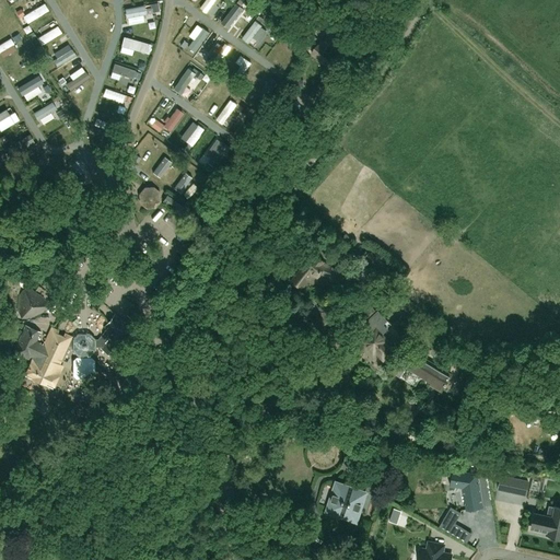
[(76,9),(84,9),(84,0),(69,0),(69,18),(76,18),(76,9)]
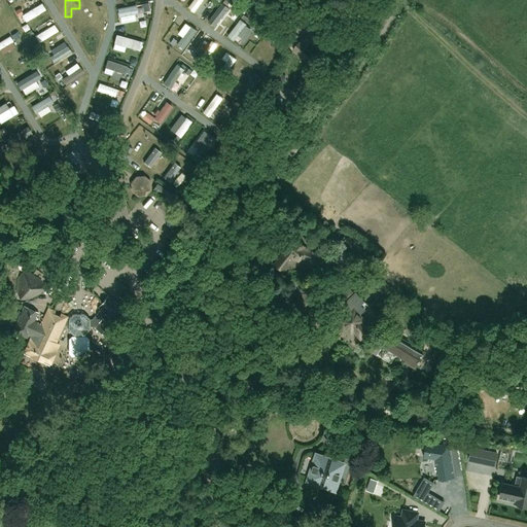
[(84,0),(101,11),(105,6),(97,0),(84,0)]
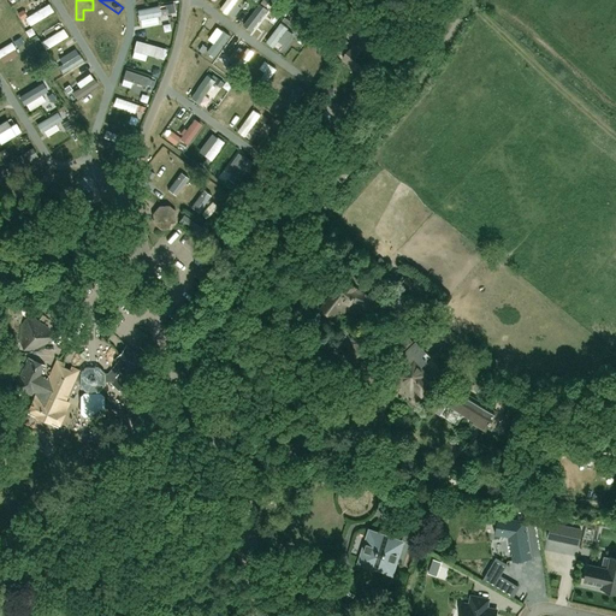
[(229,0),(225,4),(230,11),(242,4),(238,0),(229,0)]
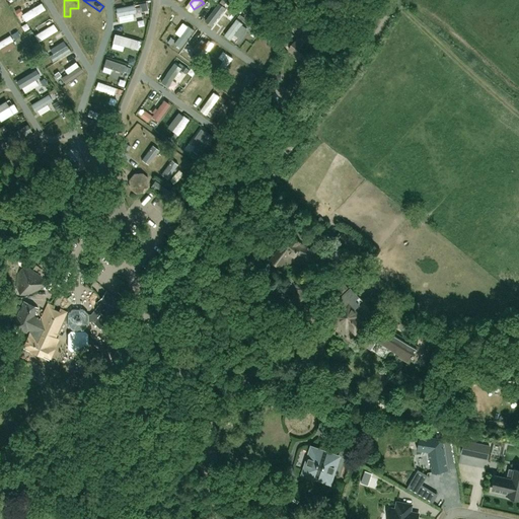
[(219,17),(231,10),(227,4),(208,16),(215,27),(222,22),(219,17)]
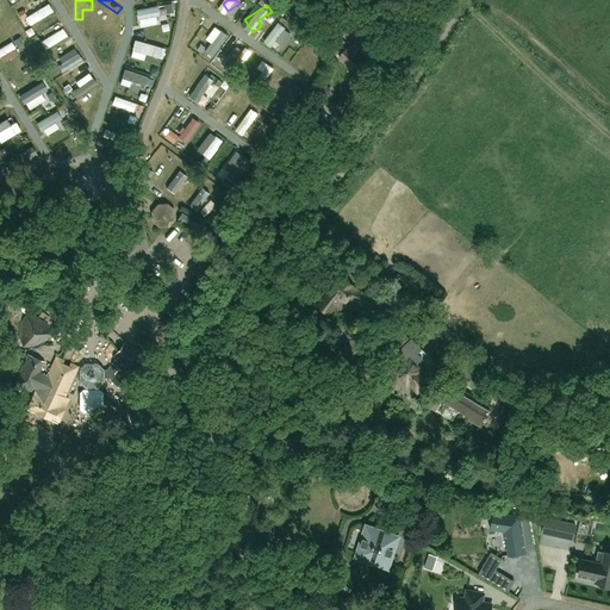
[(98,13),(94,32),(103,33),(106,14),(98,13)]
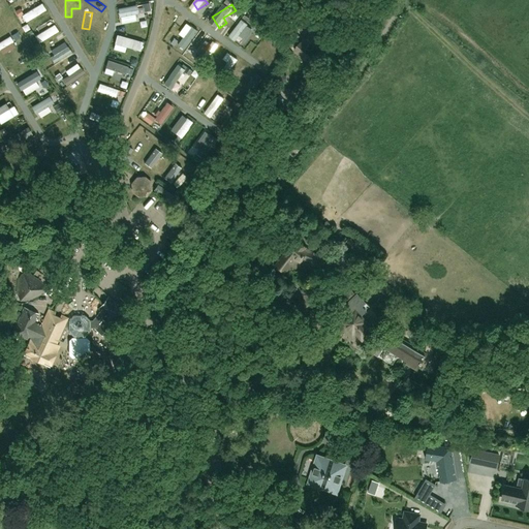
[(102,26),(100,42),(107,43),(111,27),(102,26)]
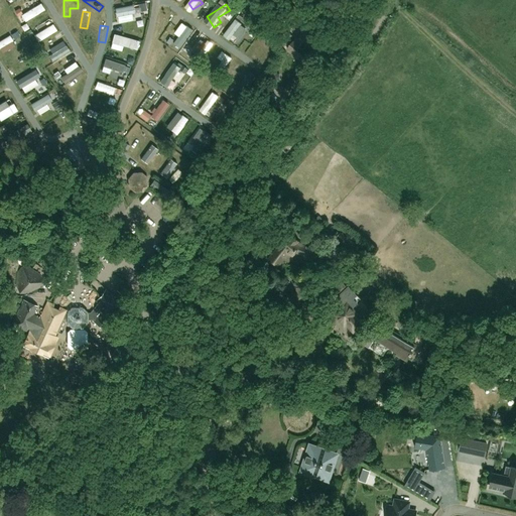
[(252,50),(249,56),(263,65),(266,58),(252,50)]
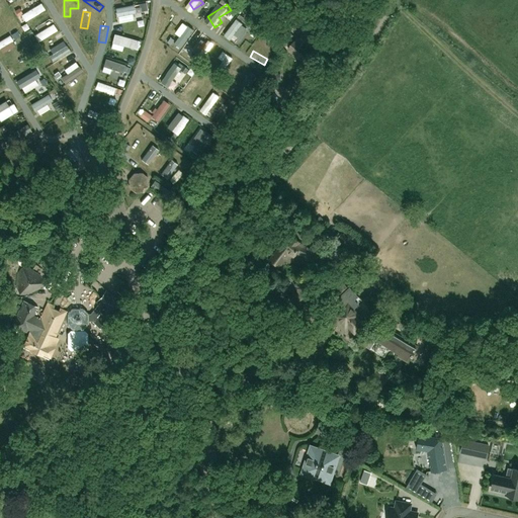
[(75,83),(90,70),(85,65),(70,78),(75,83)]
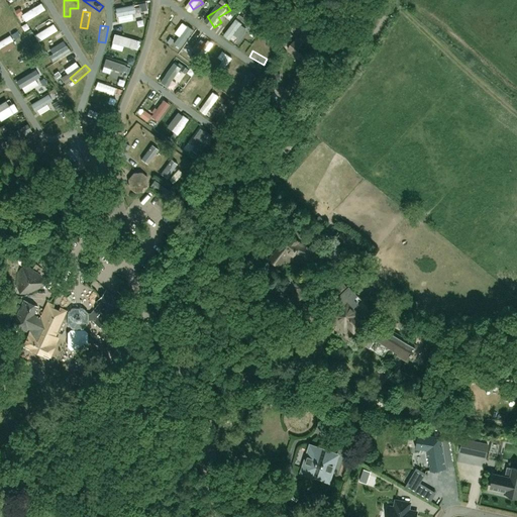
[(243,66),(240,71),(251,77),(254,71),(243,66)]
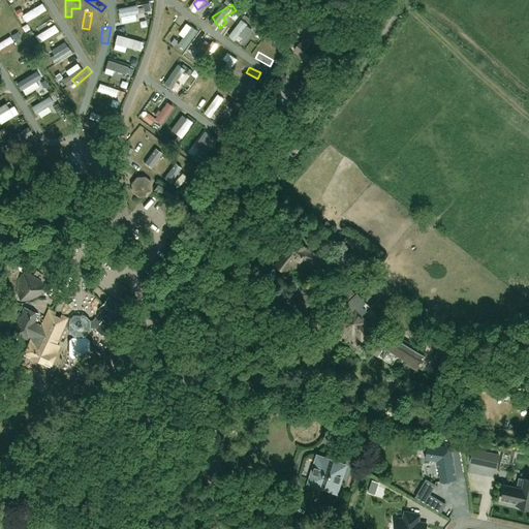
[(102,80),(86,95),(92,101),(109,86),(102,80)]
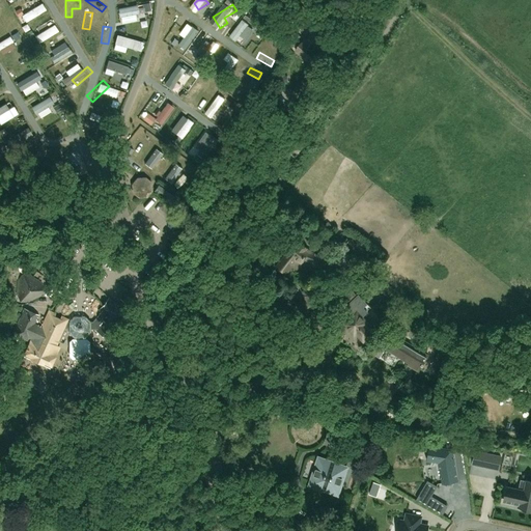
[(222,94),(225,86),(216,82),(213,91),(222,94)]
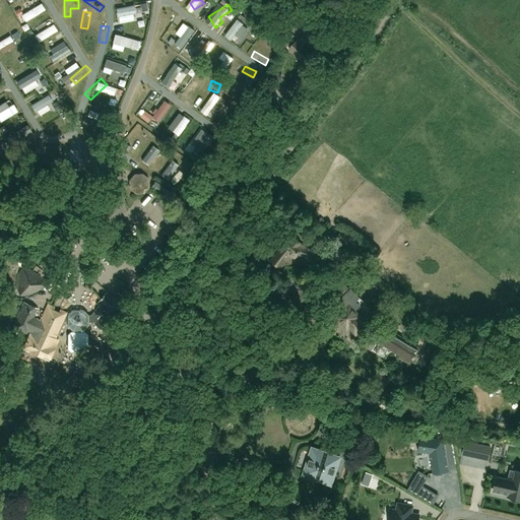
[(275,104),(280,102),(276,92),(271,94),(275,104)]
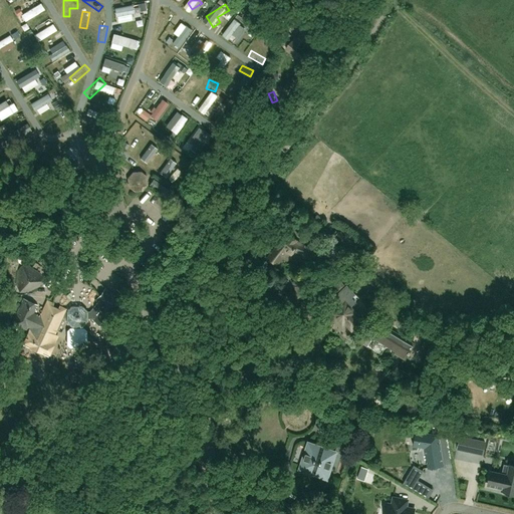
[(56,100),(51,103),(55,109),(59,106),(56,100)]
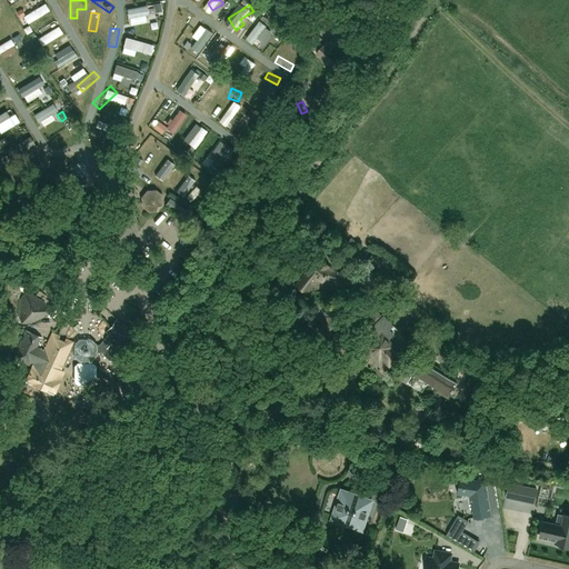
[(166,127),(160,123),(157,129),(161,133),(166,127)]
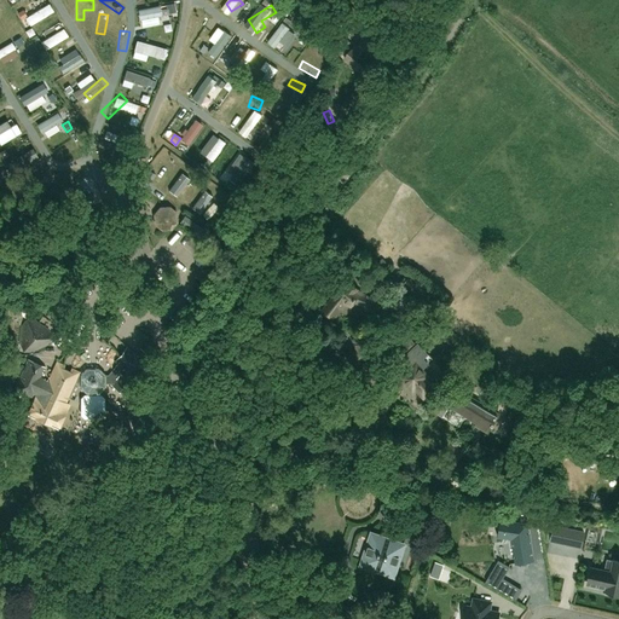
[(252,146),(261,152),(268,140),(259,134),(252,146)]
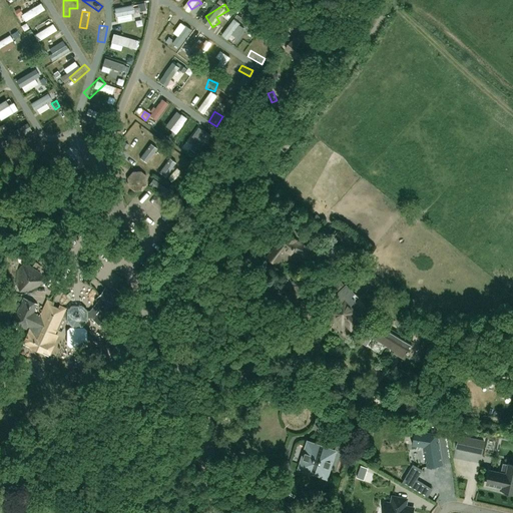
[(128,185),(134,190),(141,189),(146,184),(145,176),(140,171),(132,172),(132,174),(130,177),(127,178),(128,185)]
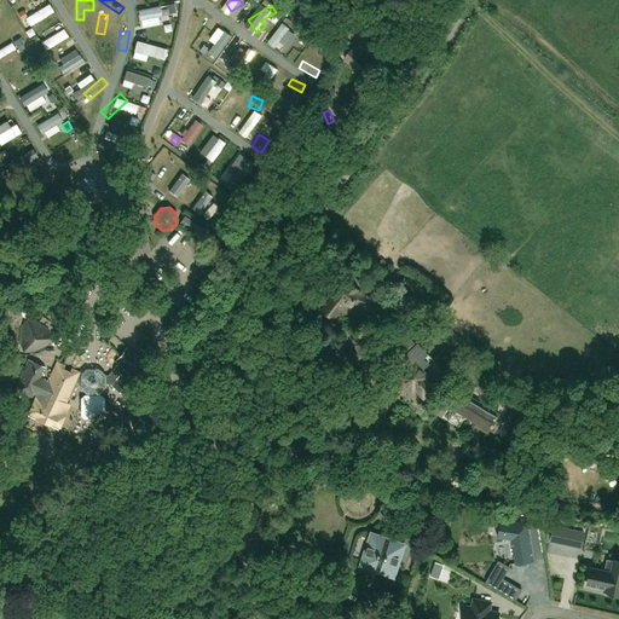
[(184,220),(179,224),(186,231),(191,227),(184,220)]
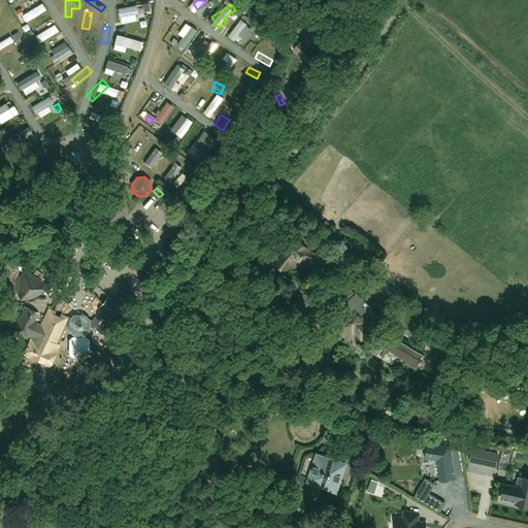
[(310,252),(305,248),(299,242),(298,244),(294,241),(279,259),(289,266),(295,259),(299,262),(303,258),(305,259),(311,262),(310,264),(320,267),(324,256),(315,253),(315,254),(310,252)]
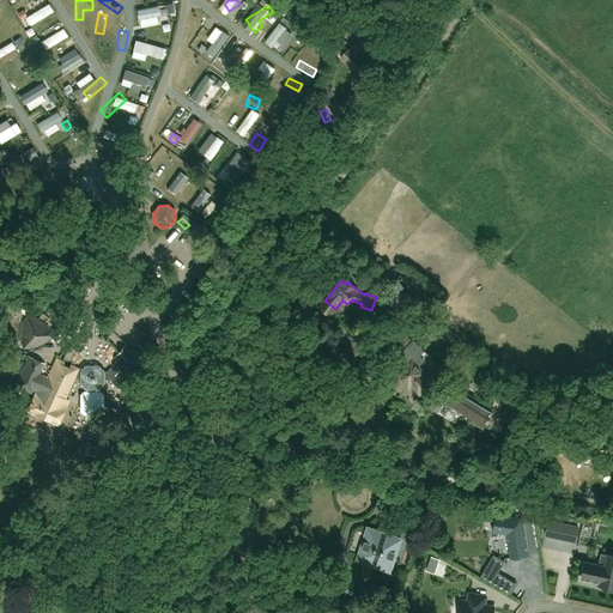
[(384,315),(398,326),(411,310),(399,299),(384,315)]
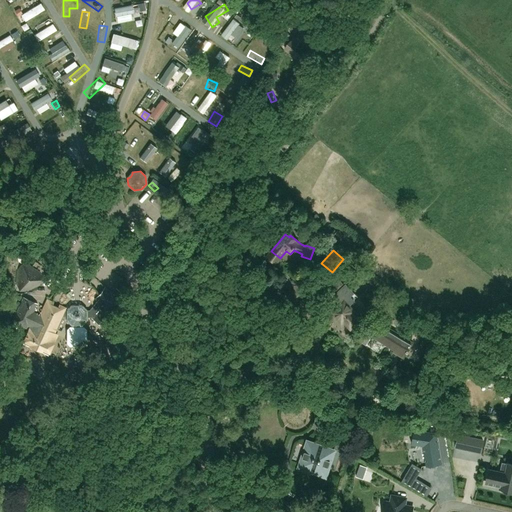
[(38,285),(39,275),(39,272),(29,265),(17,270),(16,283),(26,291),(38,285)]
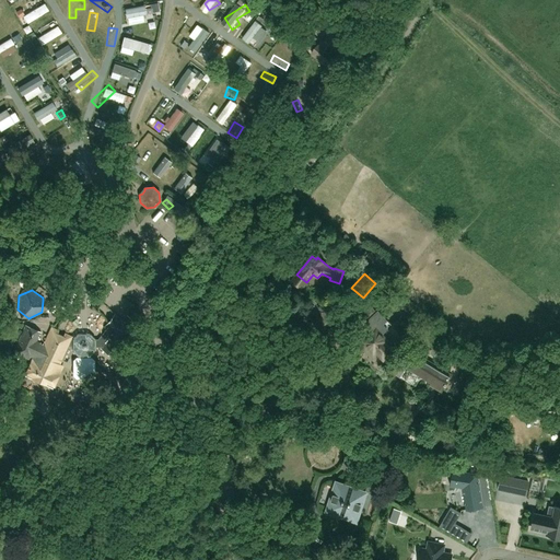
[(371,308),(361,316),(364,321),(374,313),(371,308)]
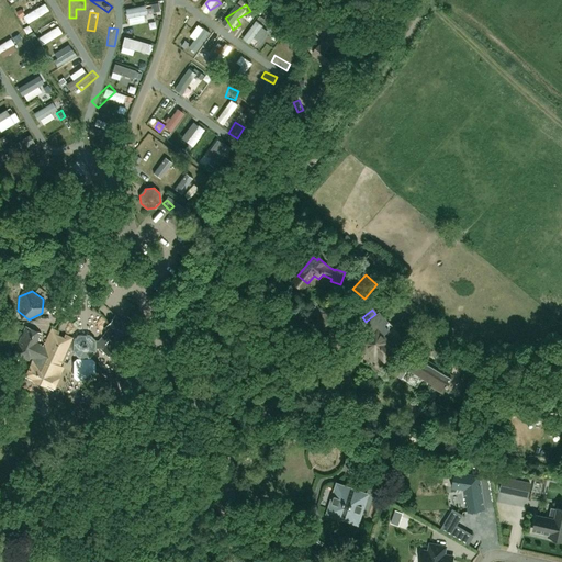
[(322,327),(337,327),(336,312),(333,312),(324,312),(324,313),(322,313),(322,327)]
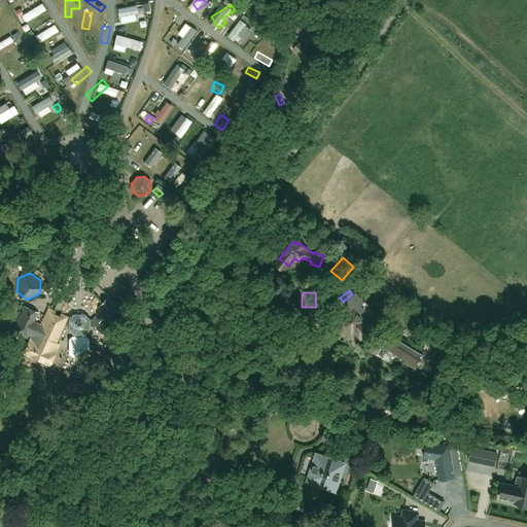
[(359,316),(364,312),(360,307),(364,303),(356,294),(346,305),(349,308),(350,308),(354,312),(342,323),(351,334),(353,331),(361,340),(370,331),(362,323),(364,321),(359,316)]
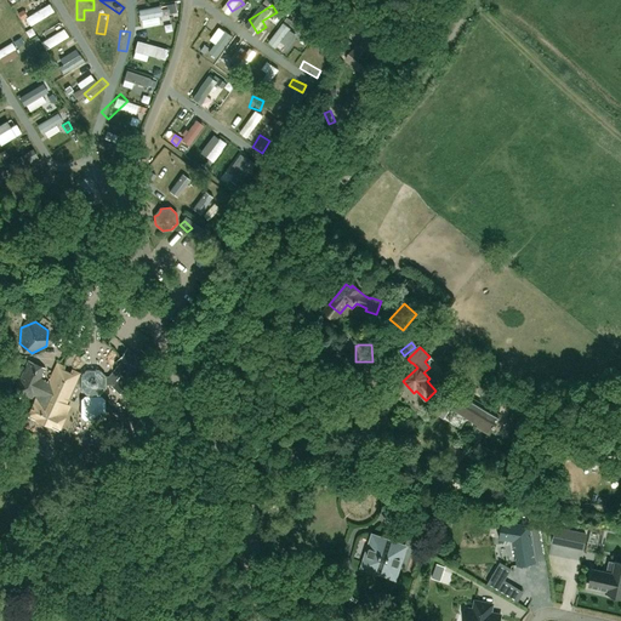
[(125,397),(138,381),(154,362),(141,349),(136,355),(126,348),(117,362),(119,363),(108,376),(106,376),(100,370),(86,370),(80,376),(78,376),(79,374),(72,370),(69,374),(63,370),(64,366),(57,364),(49,382),(40,379),(45,368),(28,360),(15,391),(35,400),(28,414),(36,417),(36,420),(50,426),(50,423),(58,428),(69,406),(64,404),(73,385),(80,385),(80,388),(86,394),(100,394),(106,388),(106,385),(112,385),(112,386),(125,397)]
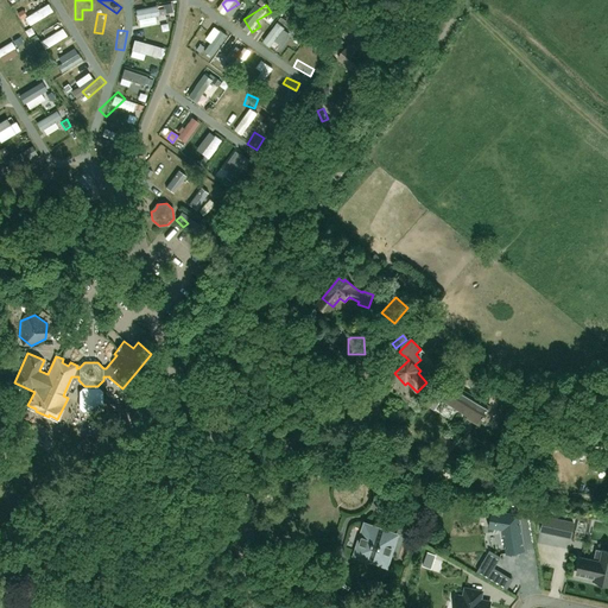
[(491,407),(454,385),(444,401),(463,413),(464,411),(470,415),(468,418),(480,425),(491,407)]
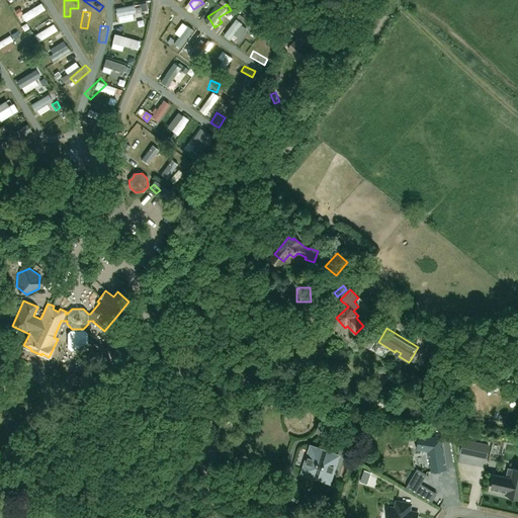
[(420,433),(417,449),(428,451),(431,470),(447,467),(442,437),(420,433)]
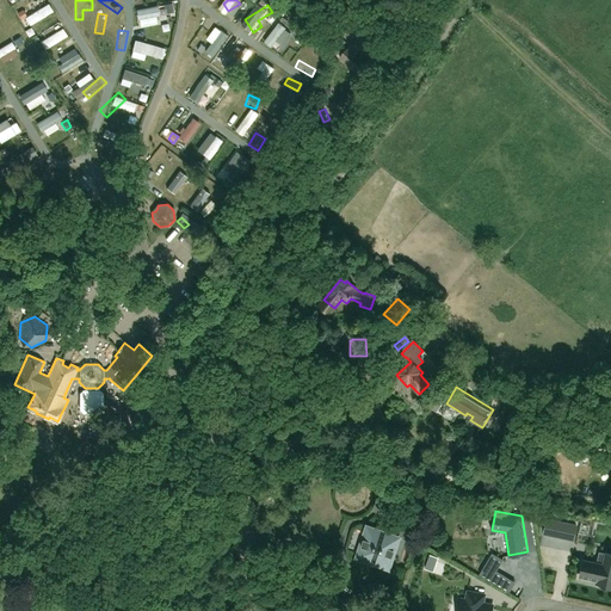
[(554,535),(557,536),(573,539),(576,525),(561,522),(556,522),(554,535)]
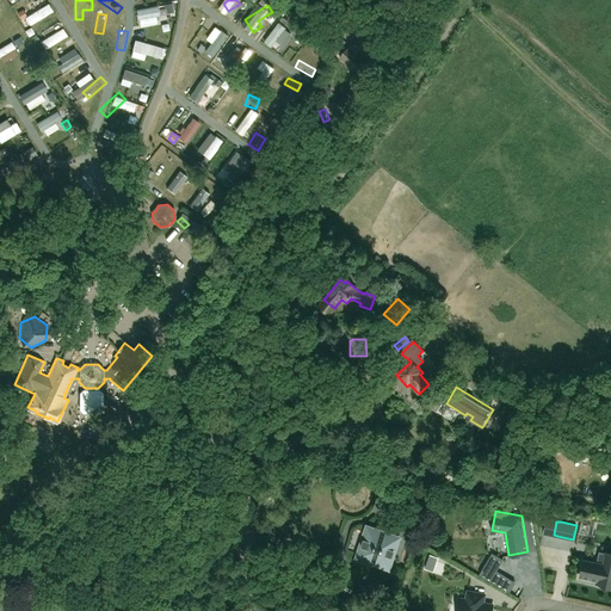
[(402,535),(365,523),(353,560),(390,572),(402,535)]
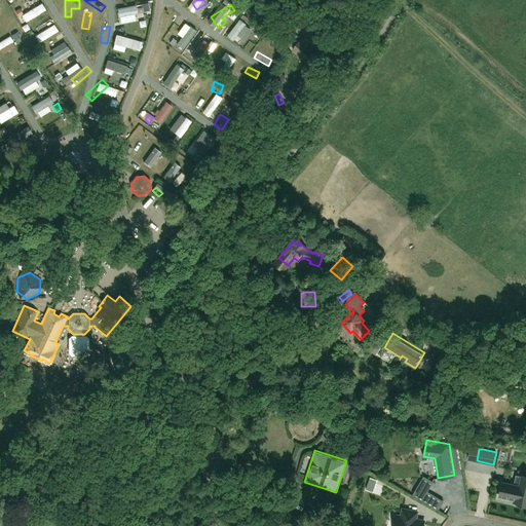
[(525,477),(522,476),(516,475),(514,485),(502,483),(499,496),(515,499),(514,501),(517,502),(516,504),(525,506),(525,477)]
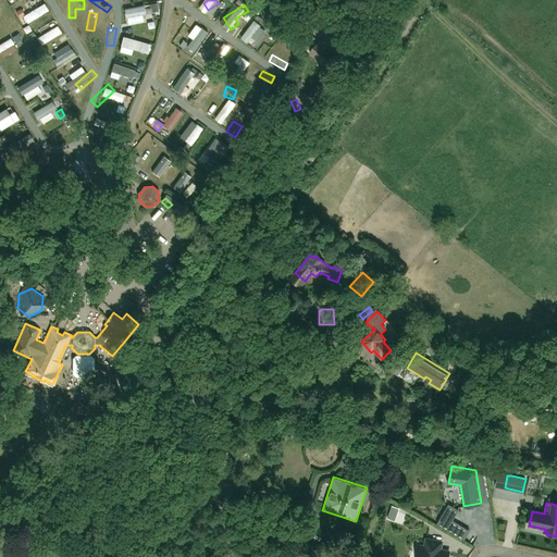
[(436,523),(454,533),(459,524),(453,520),(458,510),(448,504),(436,523)]
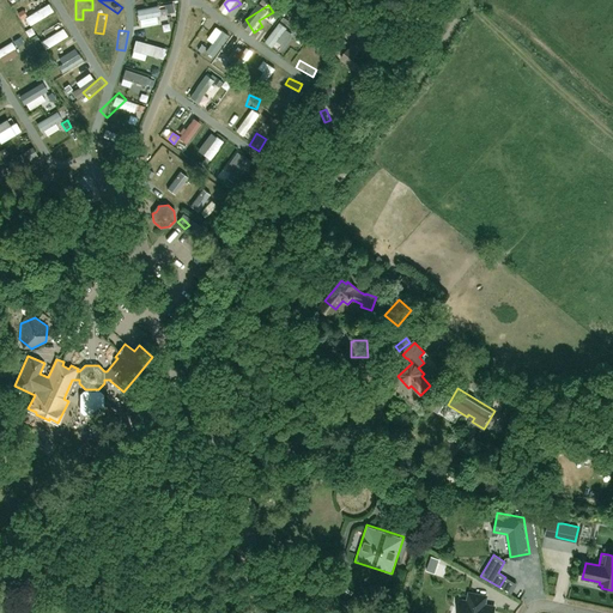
[(431,557),(426,570),(435,572),(439,559),(431,557)]
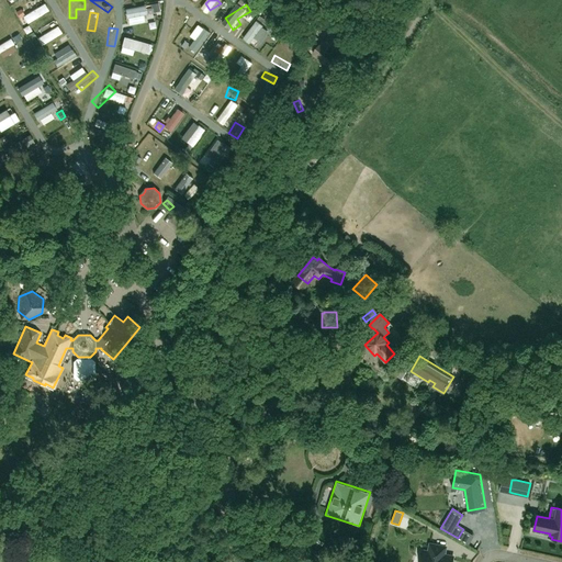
[(424,551),(422,561),(451,561),(453,557),(445,554),(428,551),(424,551)]
